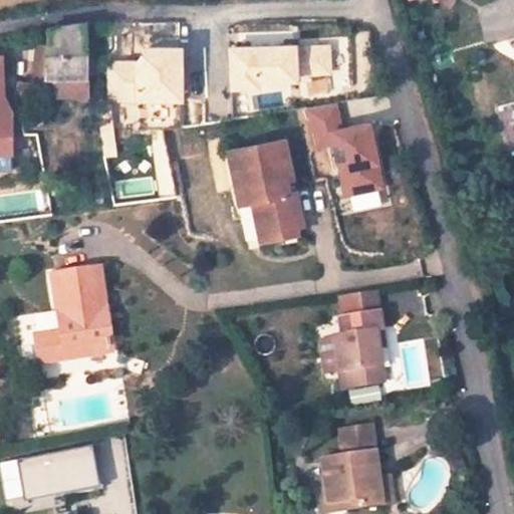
[(64,85),(60,29),(21,35),(20,87),(64,85)]
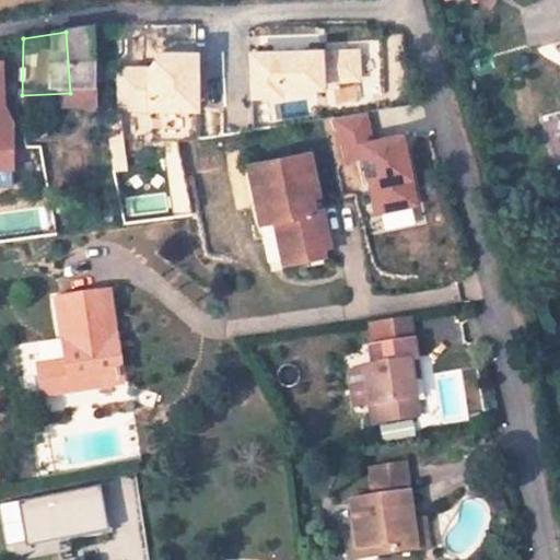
[(361,49),(248,50),(248,95),(325,95),(325,83),(361,83),(361,49)]
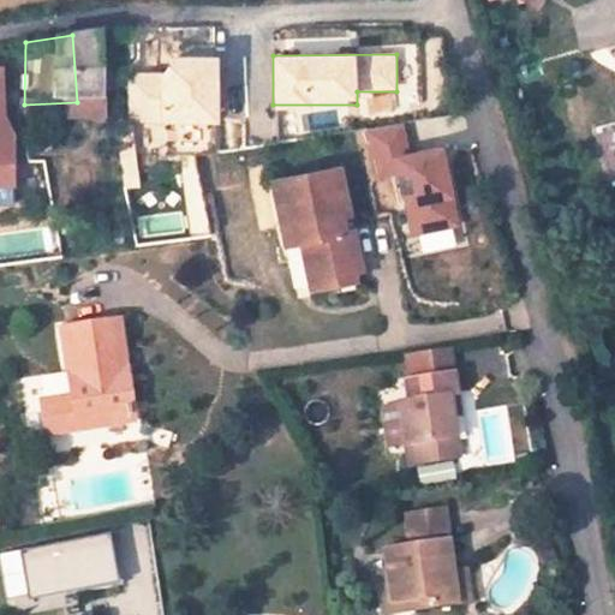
[(166,55),(166,72),(126,72),(126,126),(218,125),(218,55),(166,55)]
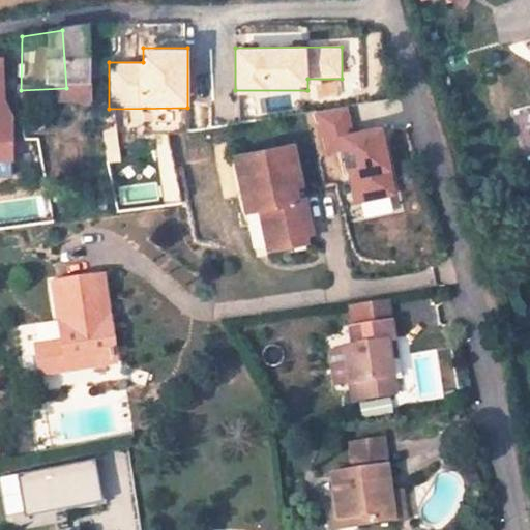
[(369,50),(343,49),(342,88),(367,89),(369,50)]
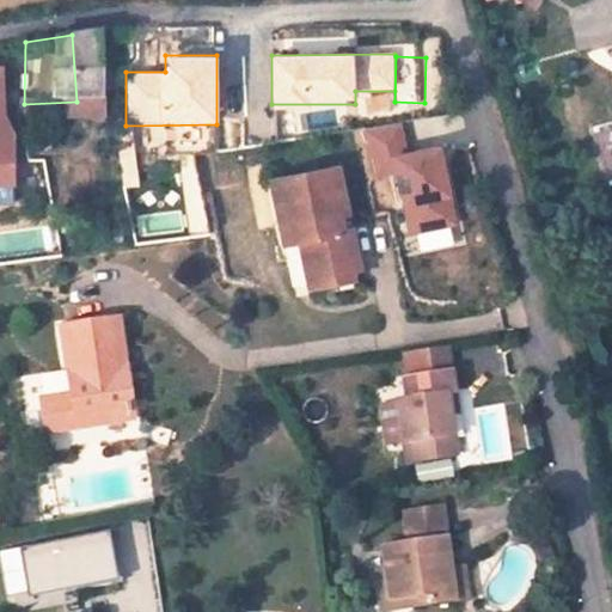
[(78,123),(77,102),(24,104),(24,126),(78,123)]
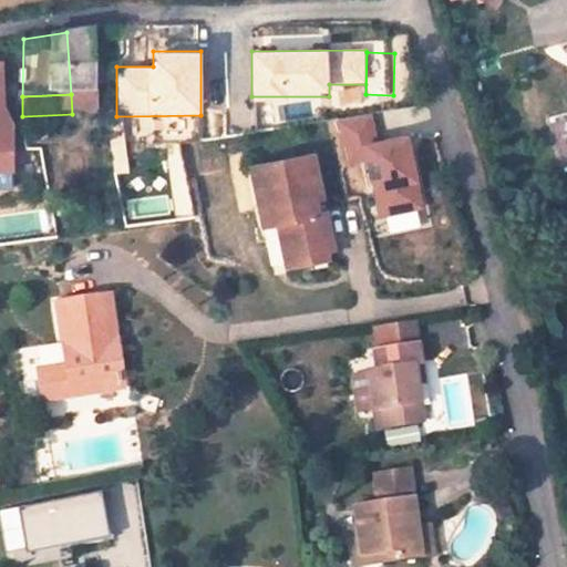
[(373,113),(337,119),(344,166),(367,163),(375,219),(423,212),(411,134),(378,140),(373,113)]
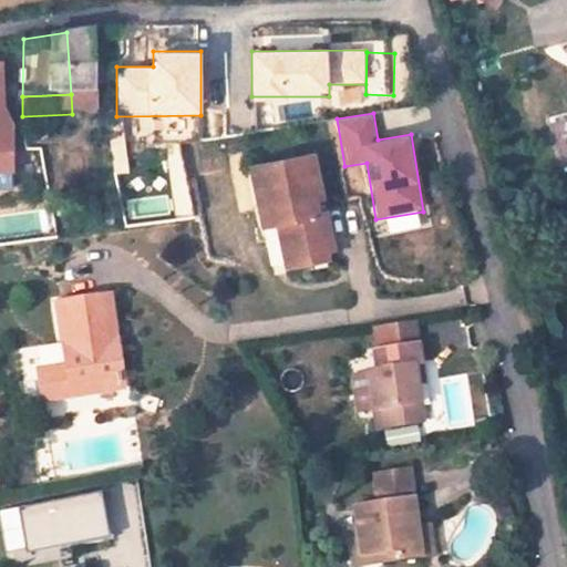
[(302,207),(294,164),(232,178),(241,222),(257,218),(260,233),(270,277),(310,266),(309,260),(316,258),(306,222),(301,223),(297,208),(302,207)]
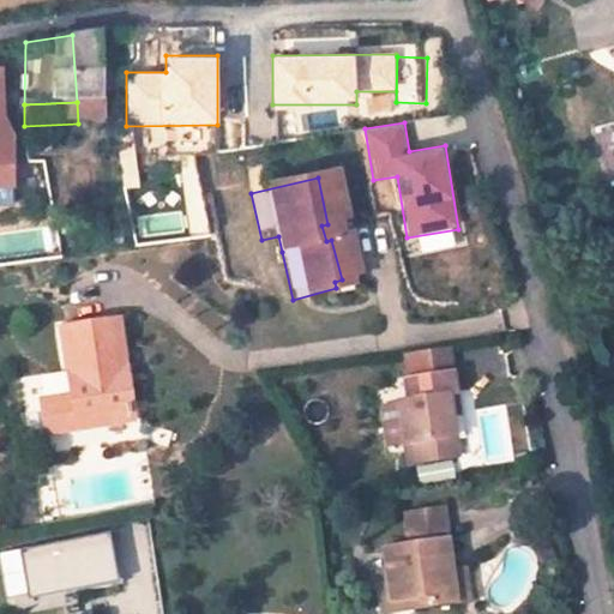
[(0,257),(59,253),(58,228),(0,232),(0,257)]
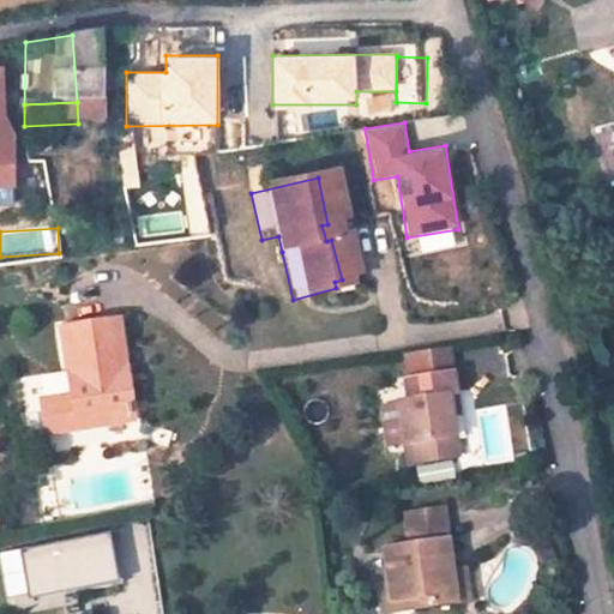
[(278,236),(262,240),(265,256),(282,252),(278,236)]
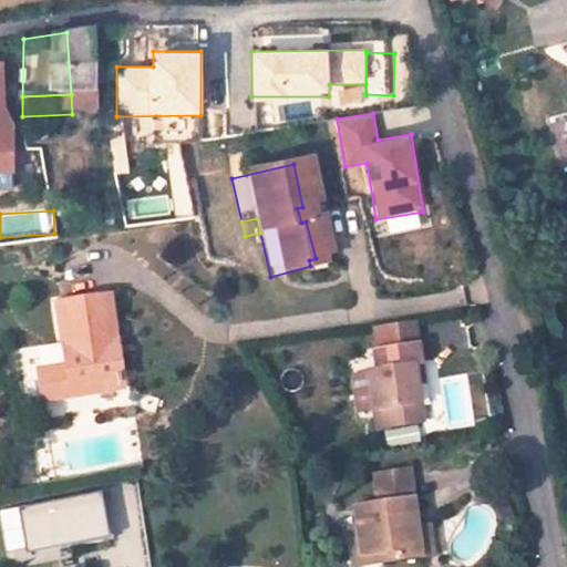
[(21,375),(29,406),(60,398),(58,390),(107,375),(99,346),(95,347),(81,294),(35,306),(51,367),(21,375)]
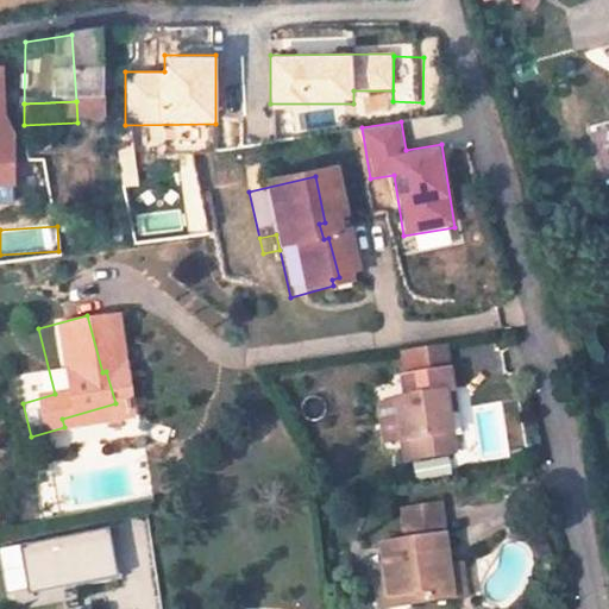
[(380,406),(387,451),(408,447),(410,464),(437,460),(428,418),(425,400),(434,397),(431,376),(383,381),(387,405),(380,406)]
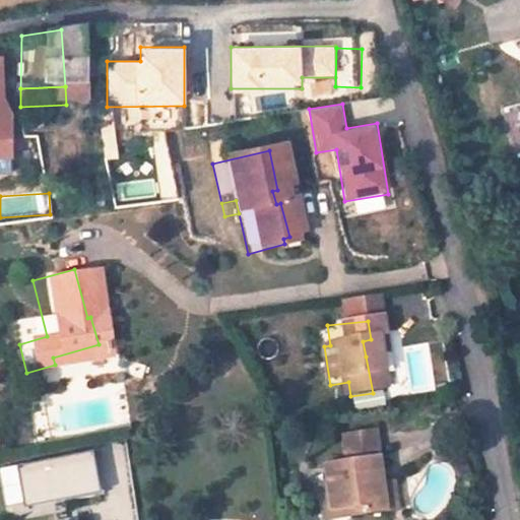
[(371,339),(363,341),(366,356),(374,354),(371,339)]
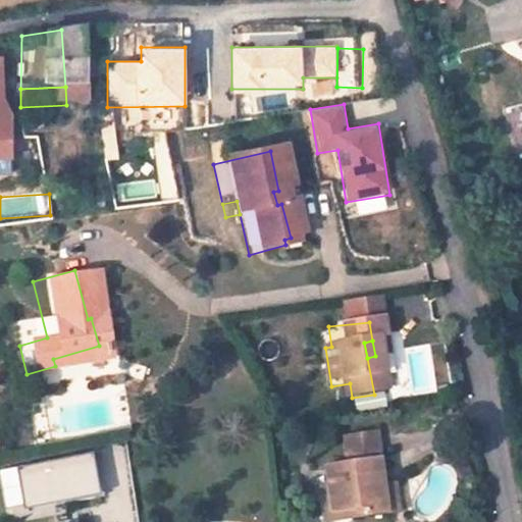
[(53,359),(55,366),(101,354),(99,346),(53,359)]
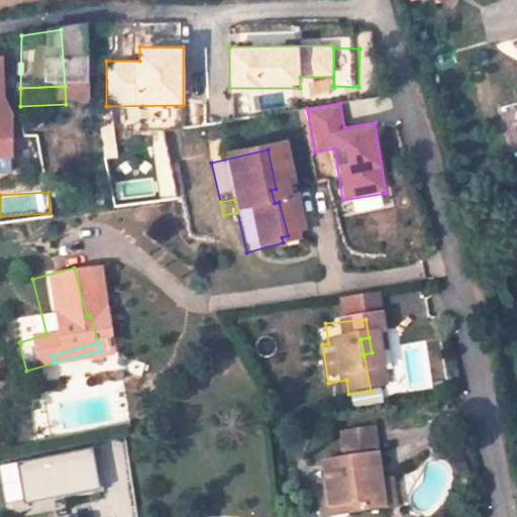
[(346,380),(328,383),(331,396),(348,394),(346,380)]
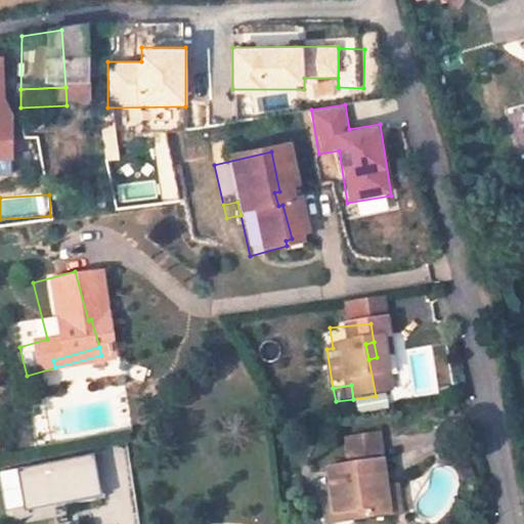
[(324,473),(329,495),(332,514),(352,511),(354,522),(386,518),(386,521),(400,519),(394,486),(381,489),(372,438),(341,443),(346,469),(324,473)]
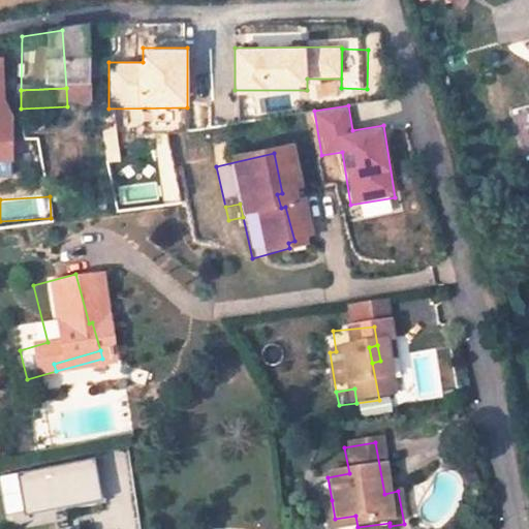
[(0,474),(0,484),(7,528),(66,519),(64,507),(101,502),(94,460),(0,474)]
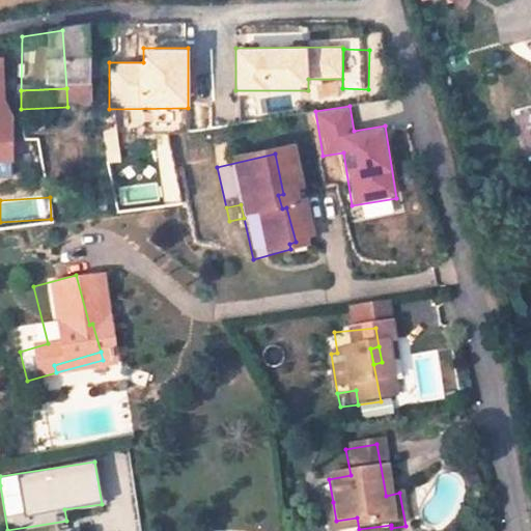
[(327,530),(345,530),(359,529),(357,518),(336,521),(333,502),(323,503),(327,530)]
